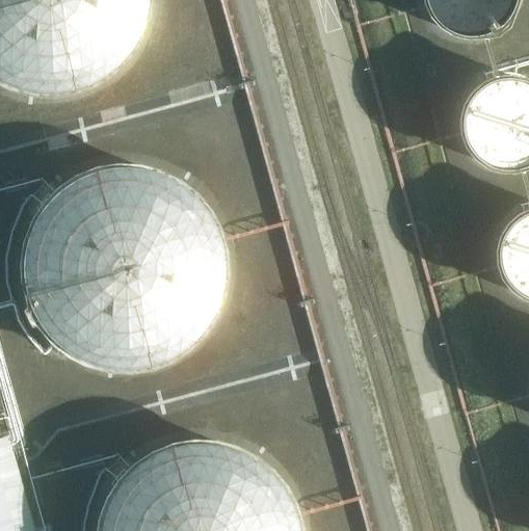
[(0,0),(0,78),(10,84),(41,93),(72,90),(101,78),(125,58),(141,32),(149,2),(149,0),(0,0)]
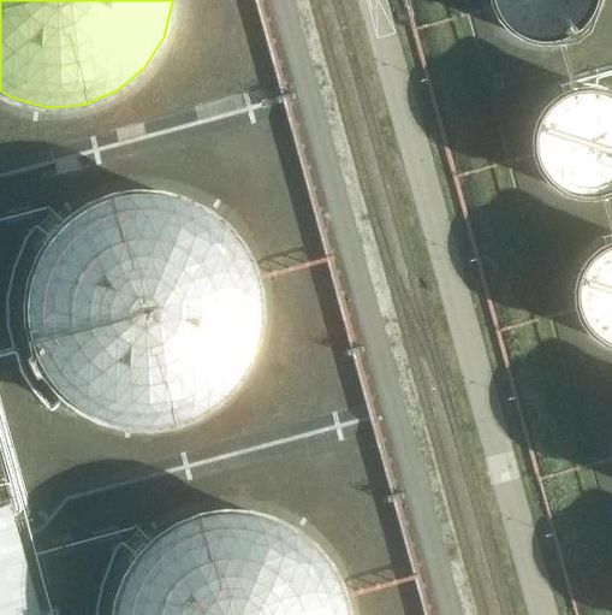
[(494,0),(495,3),(495,5),(497,6),(498,10),(500,16),(504,21),(505,22),(507,25),(512,29),(515,31),(521,35),(526,37),(532,40),(535,41),(539,41),(544,41),(547,42),(553,41),(557,41),(563,39),(566,37),(572,35),(577,31),(582,28),(587,23),(590,18),(593,13),(595,10),(595,9),(596,6),(598,3),(598,0),(494,0)]
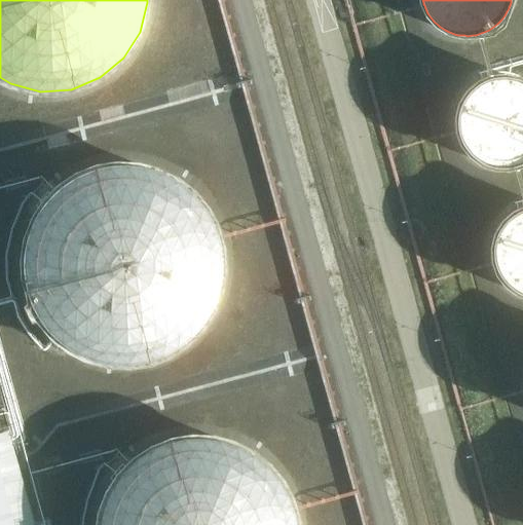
[(522,81),(521,80),(518,79),(513,78),(510,77),(505,77),(499,77),(495,77),(490,78),(486,80),(481,82),(480,83),(476,86),(472,89),(471,90),(469,94),(465,98),(463,101),(461,104),(460,107),(459,110),(459,112),(458,115),(458,118),(458,120),(458,123),(458,126),(458,130),(459,134),(459,136),(461,140),(462,143),(463,145),(467,149),(468,150),(470,153),(474,156),(478,159),(479,160),(482,162),(487,164),(491,166),(496,167),(501,167),(507,167),(512,166),(516,165),(520,164),(522,163),(522,81)]
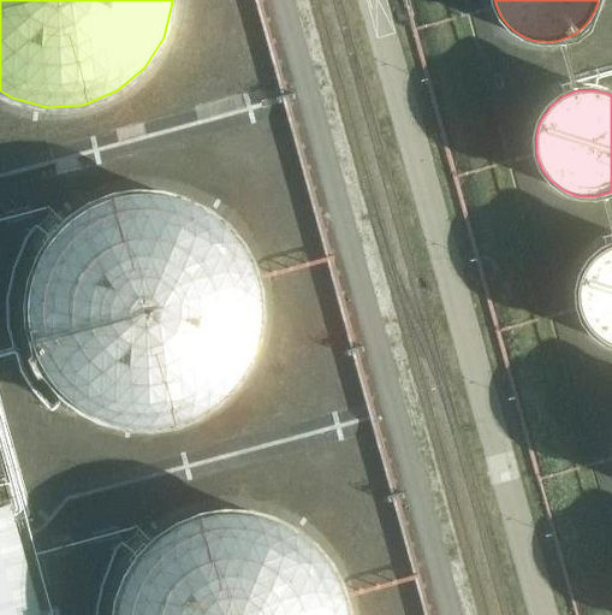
[(84,210),(57,234),(37,265),(28,300),(30,337),(45,371),(67,398),(99,418),(135,427),(171,425),(206,411),(233,388),(253,356),(262,320),(260,284),(245,250),(221,222),(191,202),(155,194),(118,196),(84,210)]
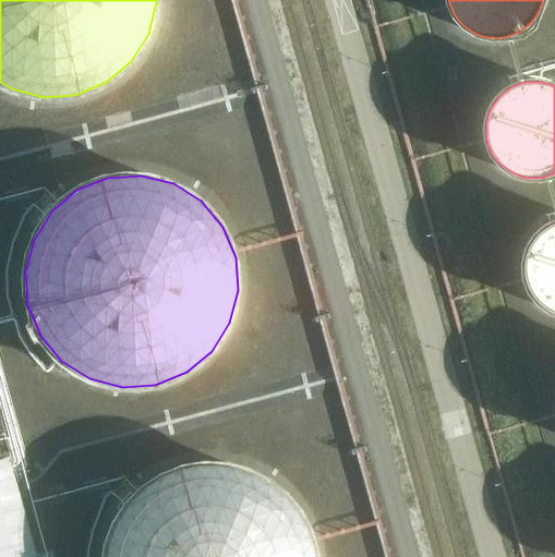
[(554,222),(550,225),(546,227),(543,228),(540,232),(537,234),(533,239),(531,242),(529,244),(527,250),(526,253),(525,256),(525,258),(525,262),(523,266),(523,269),(525,271),(525,273),(525,276),(526,278),(526,281),(528,285),(528,287),(529,288),(530,291),(532,294),(535,299),(539,302),(540,303),(542,305),(544,306),(547,309),(549,309),(552,311),(553,312),(554,312),(554,222)]
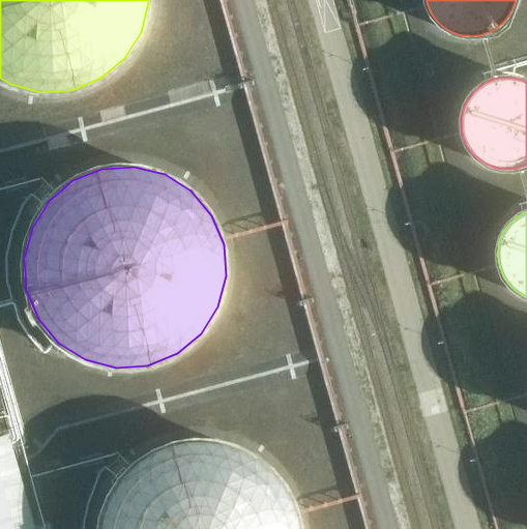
[(37,528),(11,435),(0,437),(0,528),(37,528)]
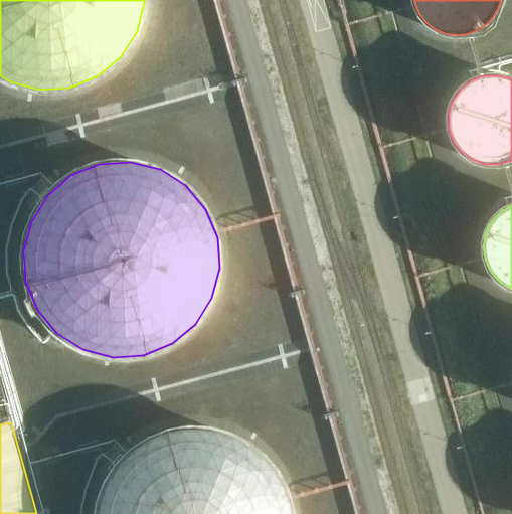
[(138,447),(120,463),(104,488),(98,511),(97,513),(290,513),(291,508),(280,479),(260,454),(227,435),(193,429),(161,435),(138,447)]
